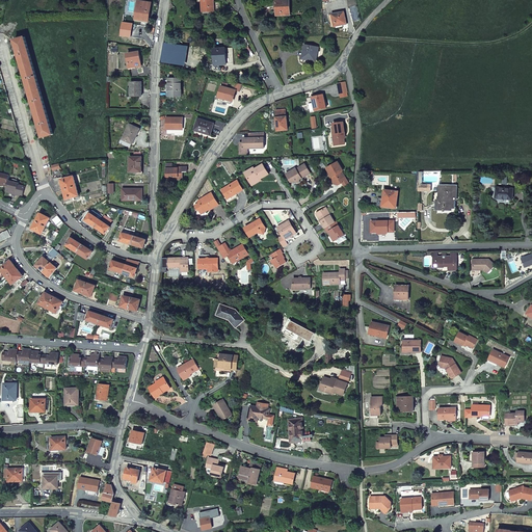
[(203,0),(204,11),(214,11),(213,0),(203,0)]
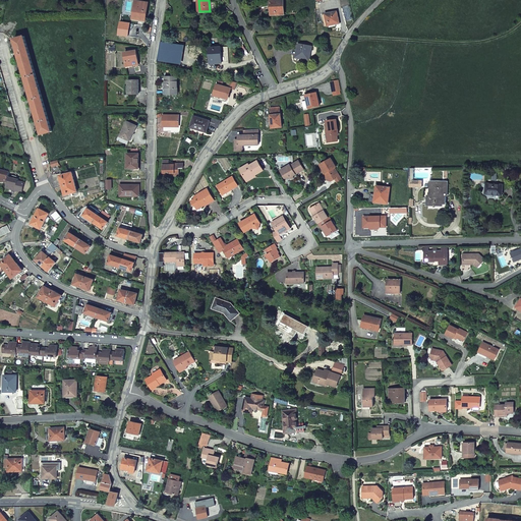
[(270,0),(272,14),(284,13),(283,0),(270,0)]
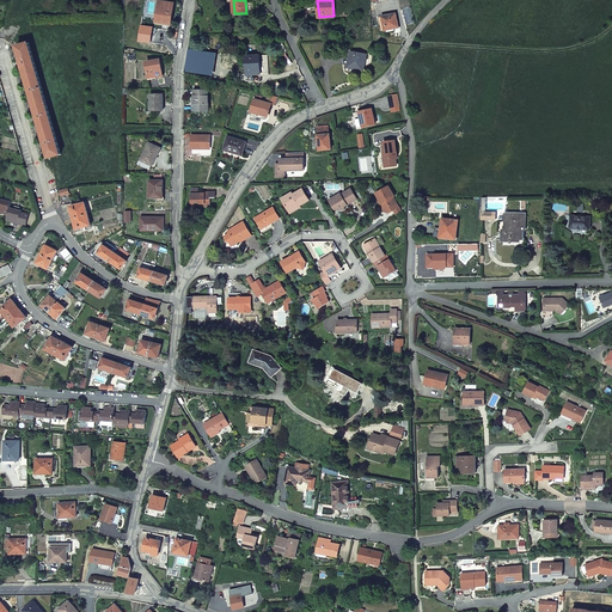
[(173,4),(160,1),(158,18),(157,23),(171,24),(173,4)]
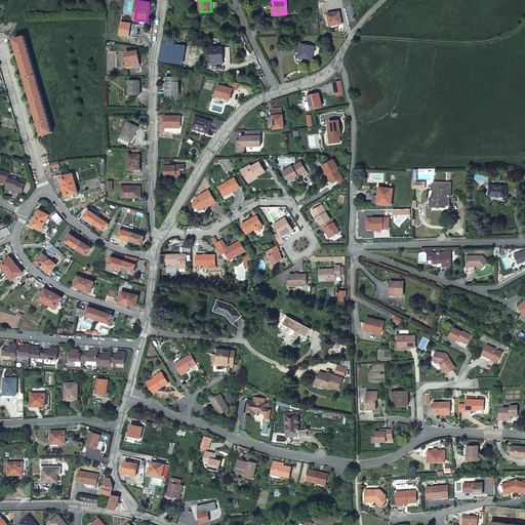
[(331,26),(336,25),(341,24),(339,11),(327,14),(329,26),(331,26)]
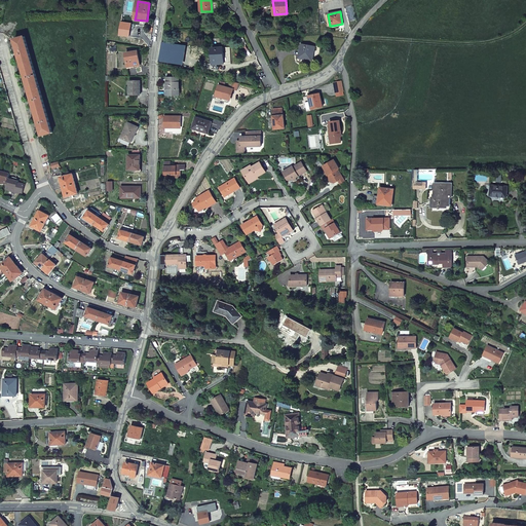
[(25,37),(14,39),(42,136),(52,133),(25,37)]
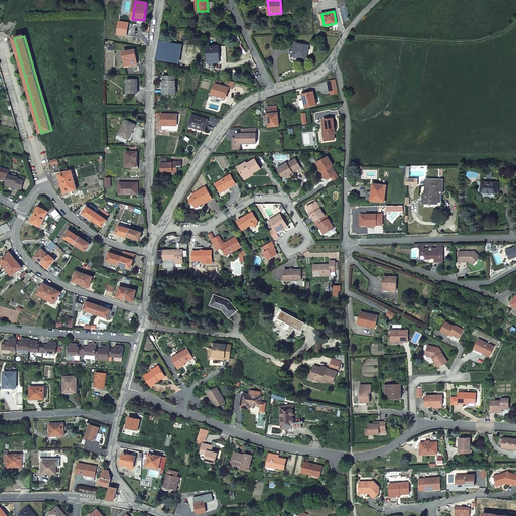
[(210,62),(220,62),(219,46),(216,46),(216,43),(208,43),(210,62)]
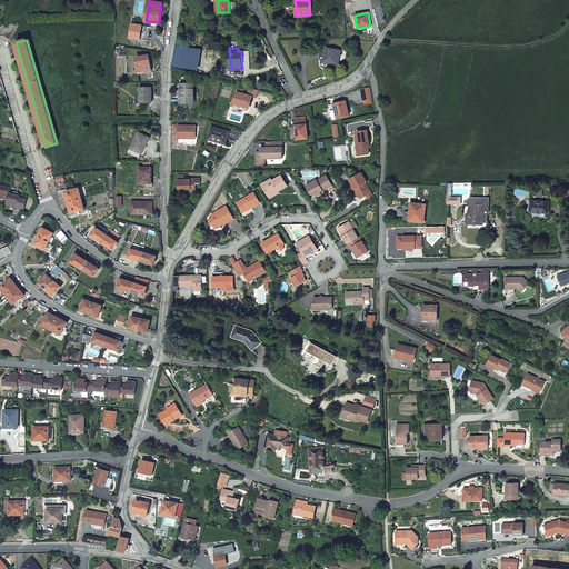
[(340,50),(326,48),(326,52),(327,53),(325,62),(338,66),(340,50)]
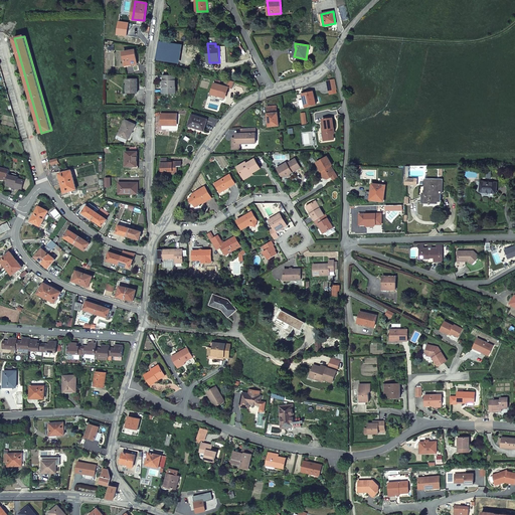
[(124,52),(126,65),(137,63),(135,50),(124,52)]
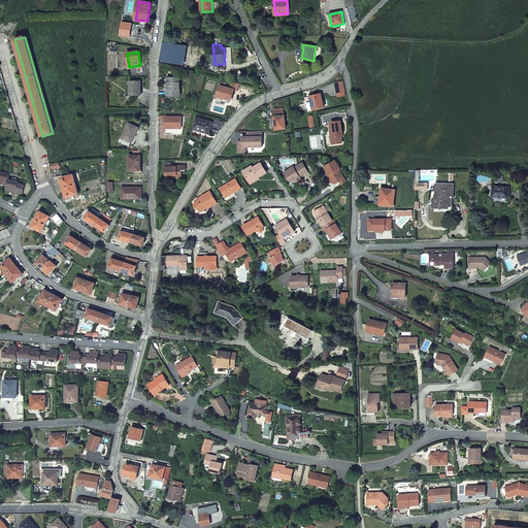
[(179,77),(168,77),(168,84),(166,84),(166,95),(180,95),(179,77)]
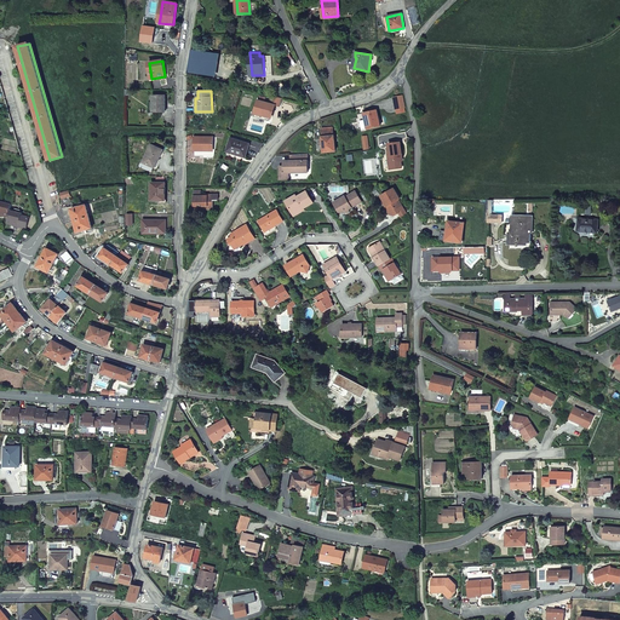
[(165,96),(153,96),(153,112),(165,112),(165,96)]
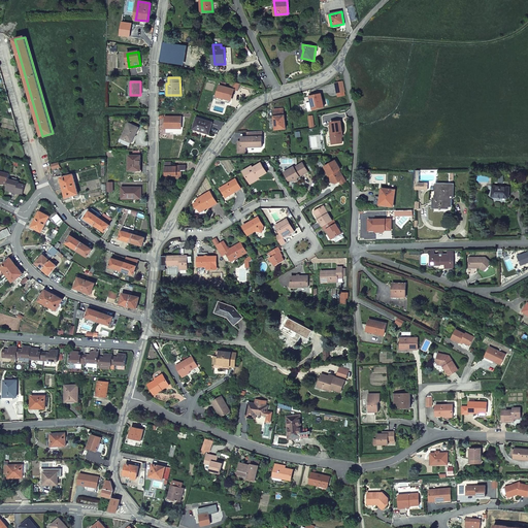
[(239,84),(231,81),(230,88),(225,87),(226,83),(221,81),(220,86),(220,85),(217,96),(216,99),(230,103),(230,100),(231,100),(234,90),(238,91),(239,84)]
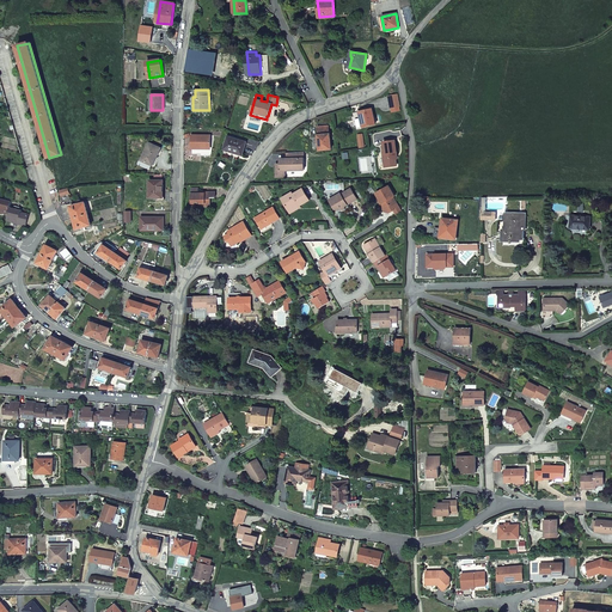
[(389,96),(391,108),(399,106),(397,95),(389,96)]
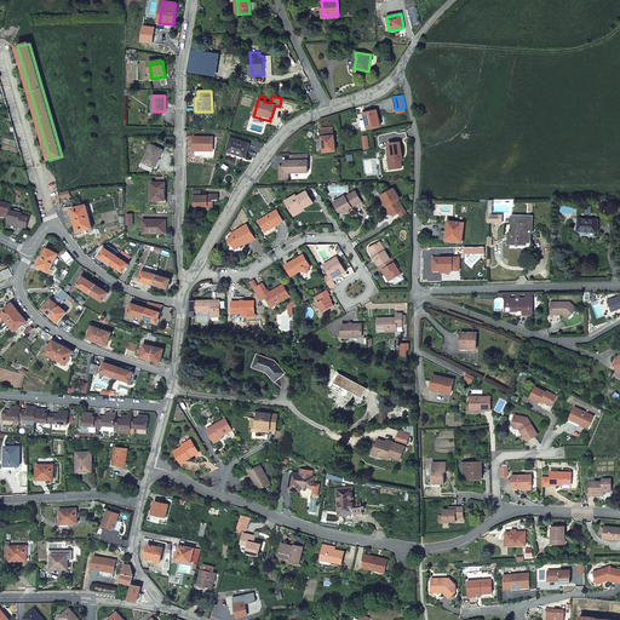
[(377,110),(365,113),(366,120),(365,120),(366,130),(380,126),(377,110)]
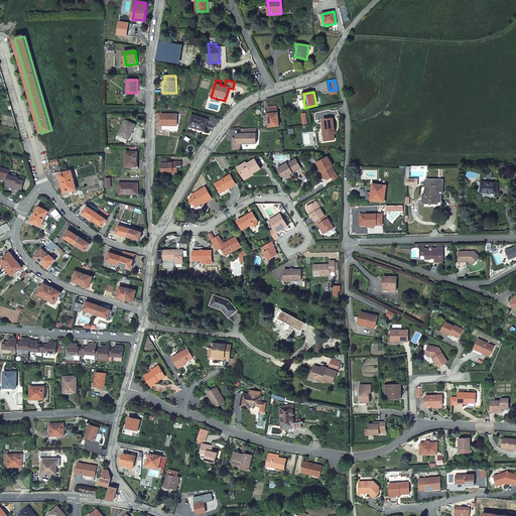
[(277,106),(267,107),(269,119),(269,127),(280,126),(277,106)]
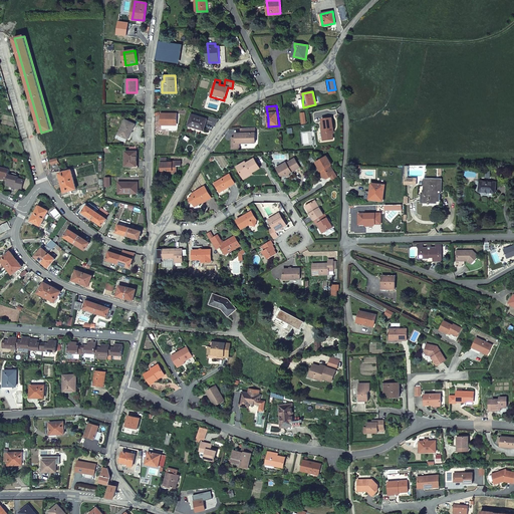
[(177,131),(177,113),(161,113),(162,130),(170,130),(170,131),(177,131)]
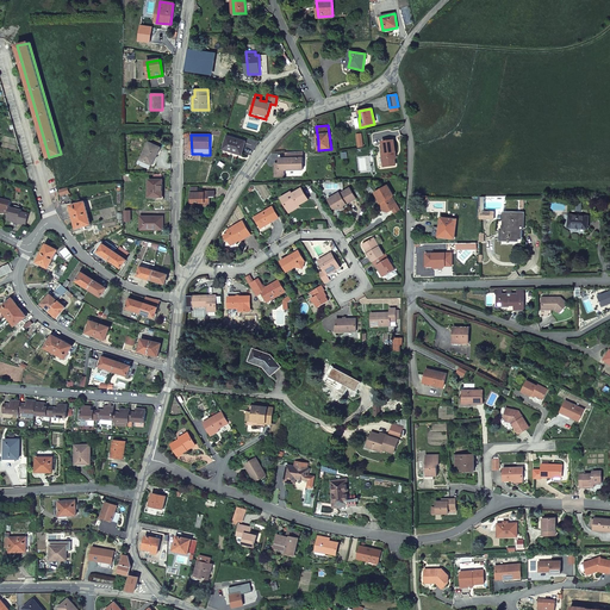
[(244,142),(228,136),(223,148),(241,154),(244,142)]
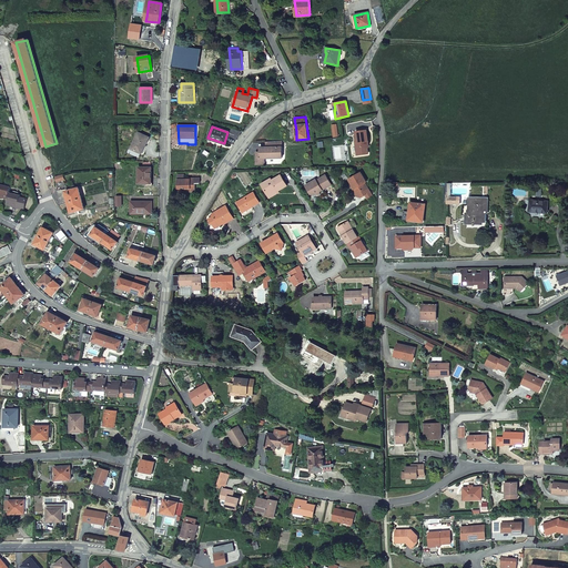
[(356,142),(357,155),(368,153),(367,146),(367,143),(368,143),(366,130),(356,132),(357,142),(356,142)]
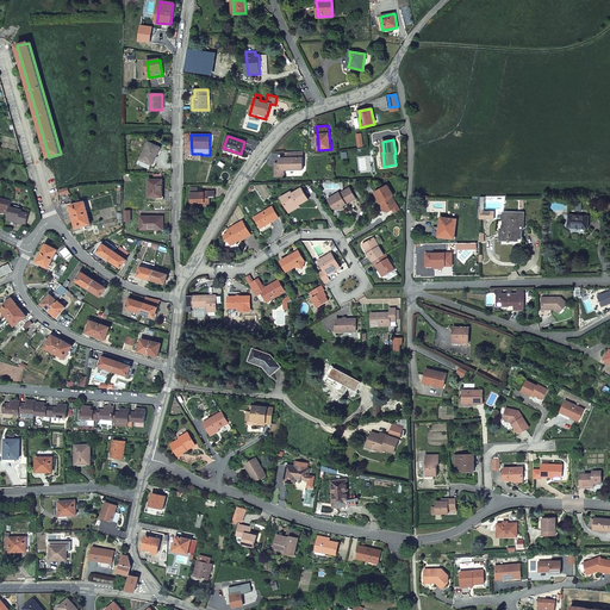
[(161,148),(149,142),(141,160),(151,165),(154,159),(155,160),(161,148)]
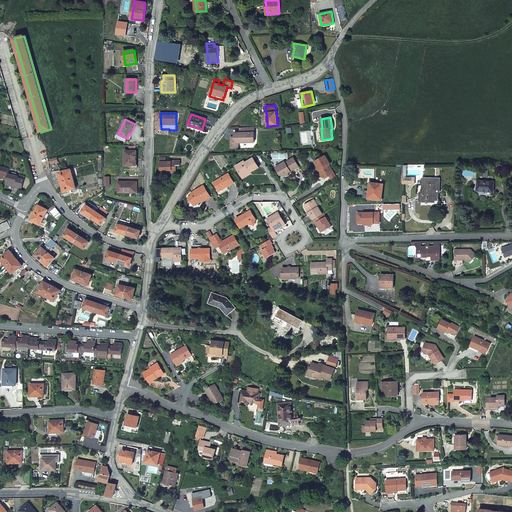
[(255,127),(240,128),(241,132),(235,132),(235,137),(234,137),(232,139),(232,148),(239,148),(239,142),(255,142),(255,127)]
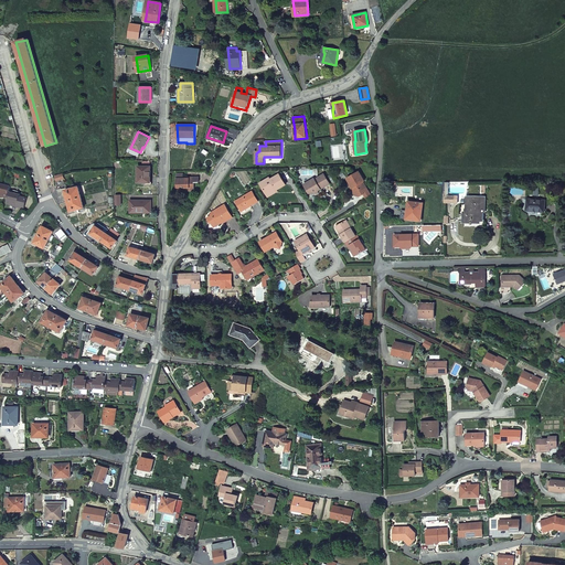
[(151,167),(138,167),(138,182),(149,182),(149,176),(151,176),(151,167)]
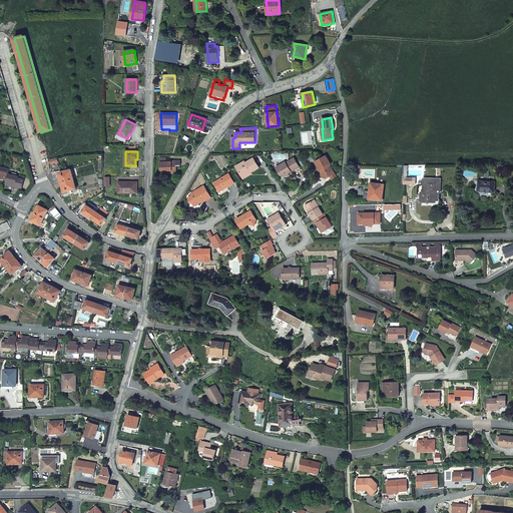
[(321,171),(320,171),(324,178),(328,179),(331,177),(331,176),(335,173),(330,166),(332,165),(327,156),(316,162),(319,167),(321,171)]
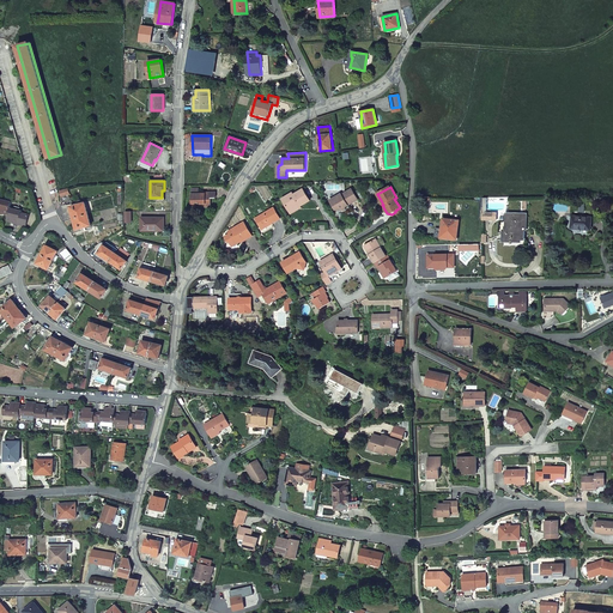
[(192,188),(193,205),(205,204),(206,206),(206,207),(211,207),(210,198),(216,198),(216,192),(205,192),(206,193),(204,193),(199,193),(199,190),(199,188),(192,188)]
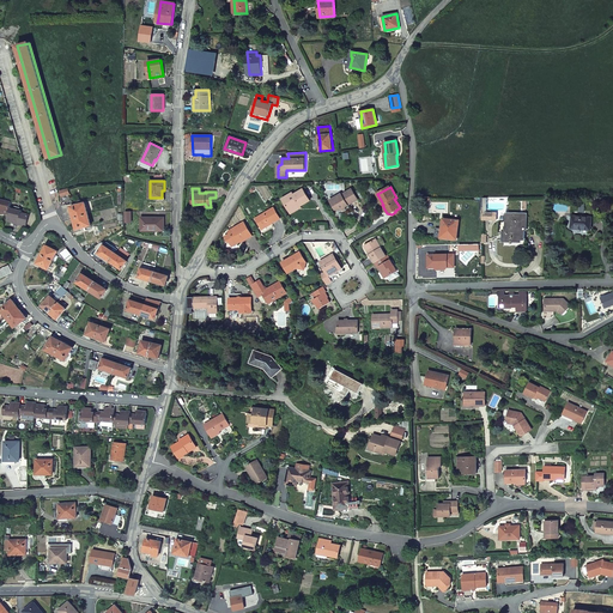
[(341,193),(331,200),(337,210),(346,210),(345,205),(347,204),(349,205),(358,199),(352,188),(343,194),(341,193)]
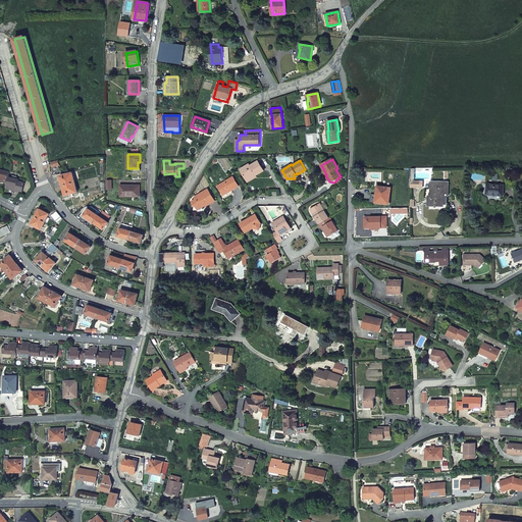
[(241,170),(247,179),(255,174),(256,176),(264,171),(258,162),(251,166),(250,165),(241,170)]
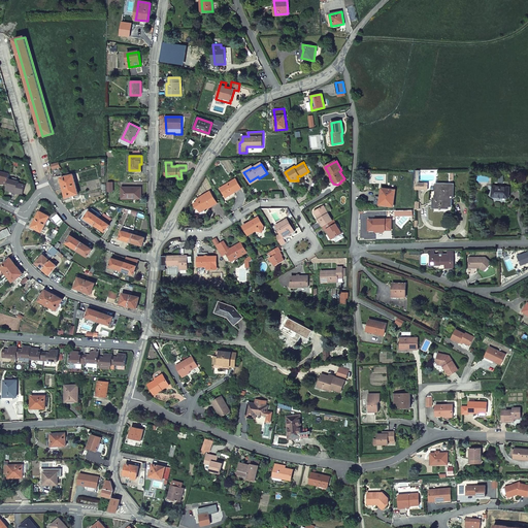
[(420,169),(416,169),(416,189),(427,189),(427,183),(419,183),(419,180),(420,180),(420,169)]
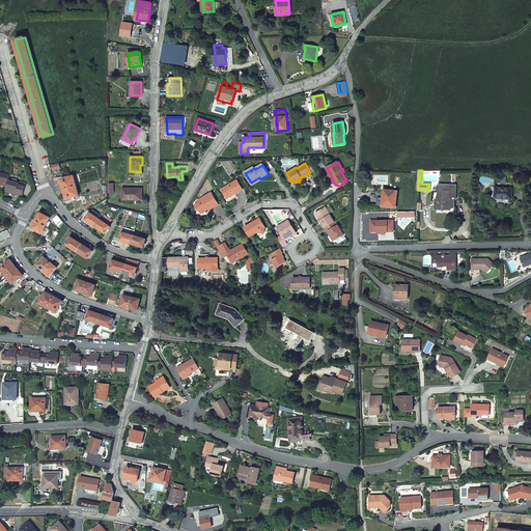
[(8,180),(10,175),(0,172),(0,185),(2,186),(2,185),(7,186),(8,180)]
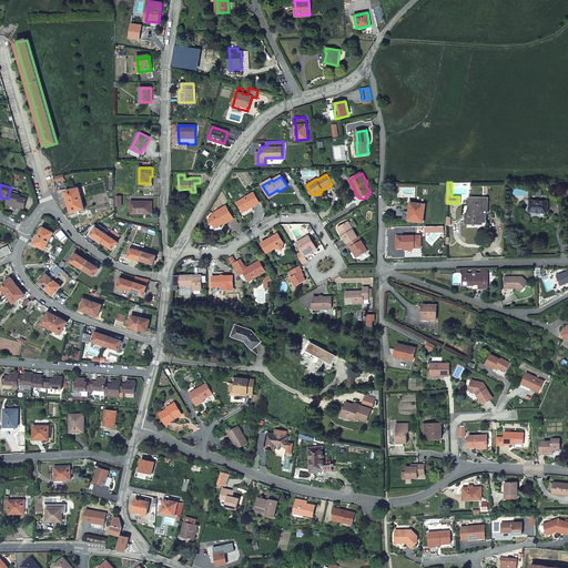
[(66,192),(71,213),(84,210),(79,189),(66,192)]
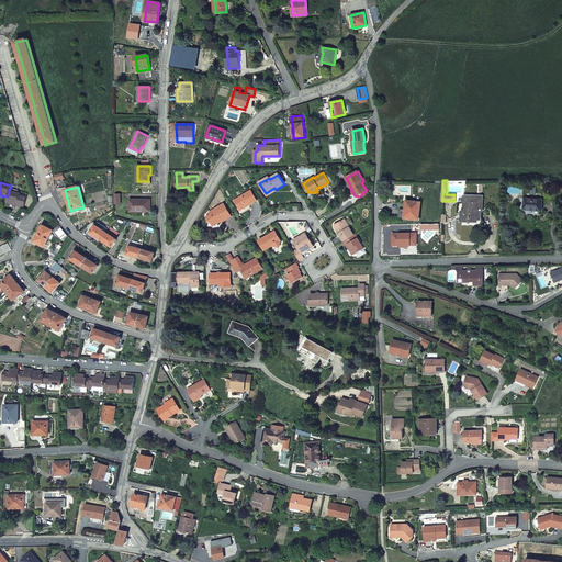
[(20,193),(9,191),(8,197),(7,202),(11,203),(11,204),(23,209),(26,198),(20,195),(20,193)]
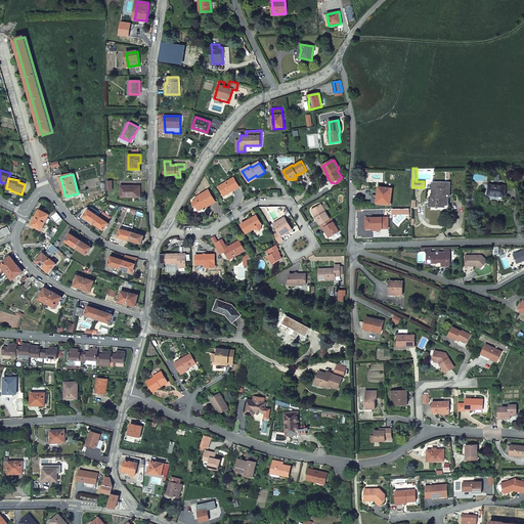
[(231,190),(232,191),(239,187),(233,178),(219,187),(224,195),(231,190)]
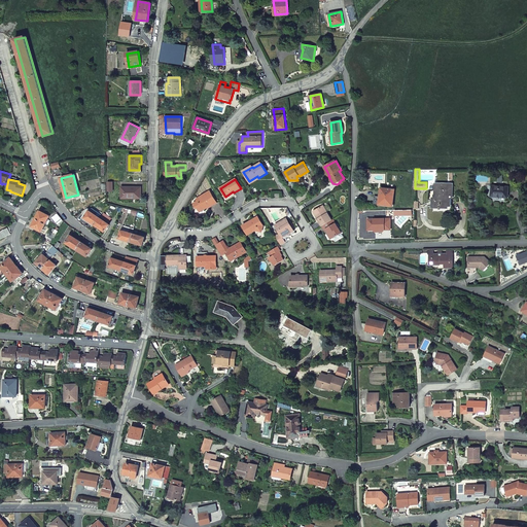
[(452,205),(452,199),(452,184),(436,184),(435,195),(433,195),(433,207),(440,207),(440,210),(441,210),(441,207),(447,207),(447,205),(452,205)]
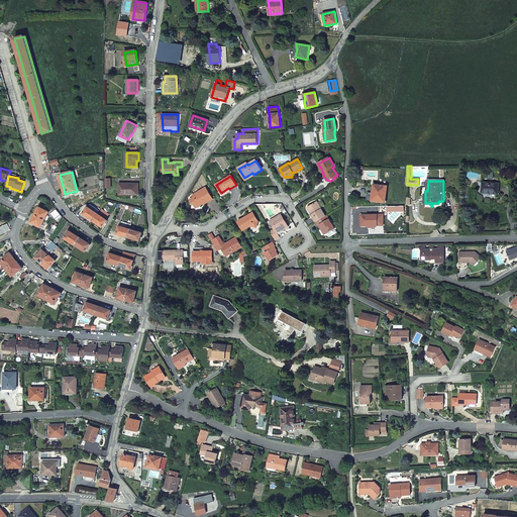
[(498,194),(499,183),(483,182),(482,192),(489,193),(489,194),(491,195),(491,193),(498,194)]
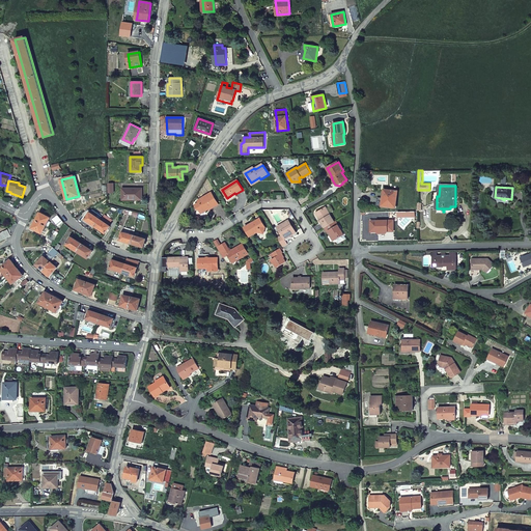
[(142,189),(122,189),(122,200),(142,200),(142,189)]
